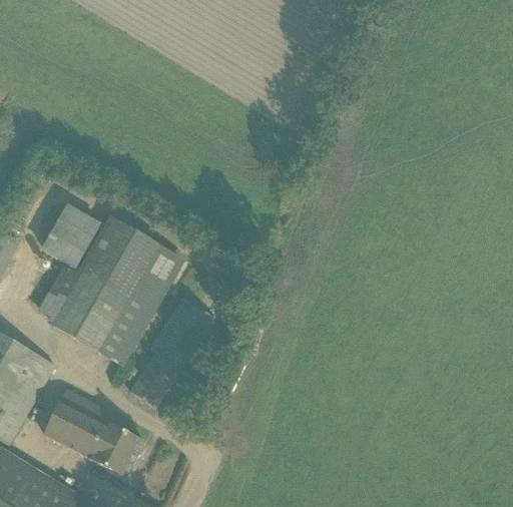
[(102,222),(68,201),(42,247),(76,268),(102,222)]
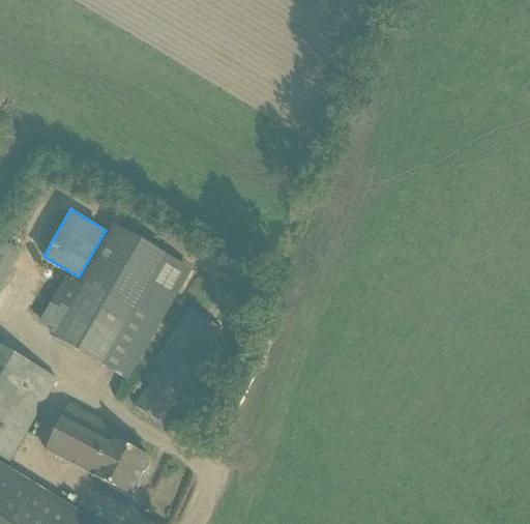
[(0,236),(0,290),(21,246),(15,243),(23,229),(7,222),(0,236)]
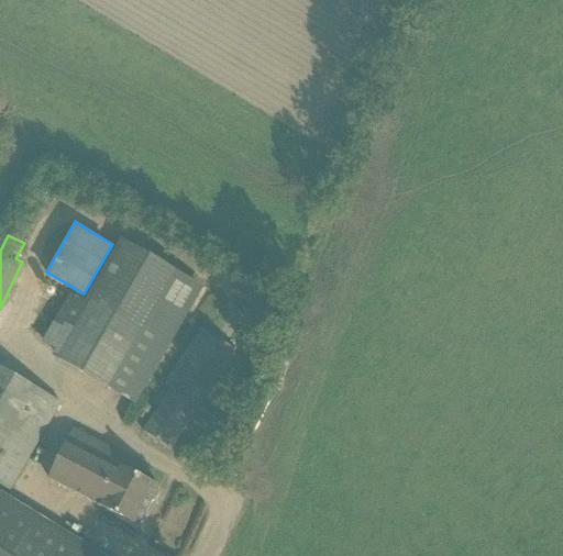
[(111,387),(178,269),(119,236),(53,353),(111,387)]
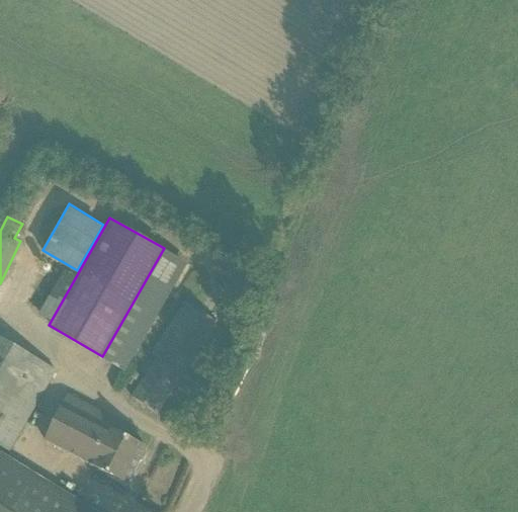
[(157,409),(216,318),(184,297),(154,344),(156,344),(152,350),(157,353),(132,393),(157,409)]
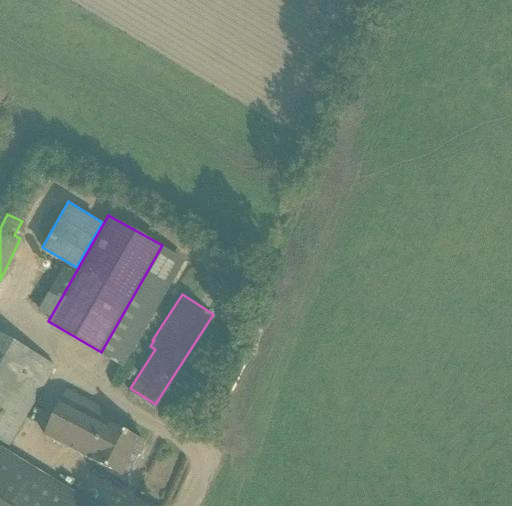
[(55,363),(0,331),(0,436),(10,442),(55,363)]
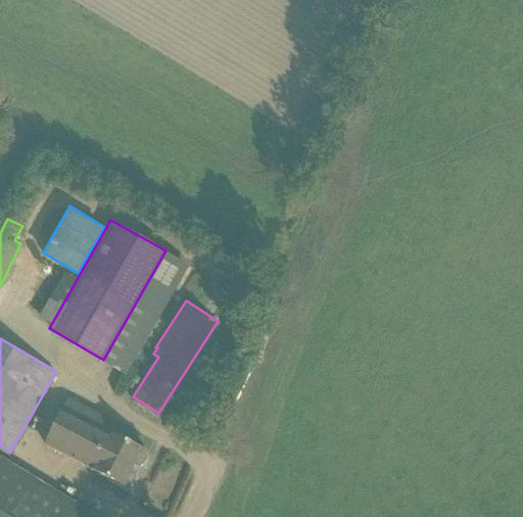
[(95,467),(110,475),(129,484),(148,449),(114,430),(119,422),(72,398),(50,441),(96,465),(95,467)]
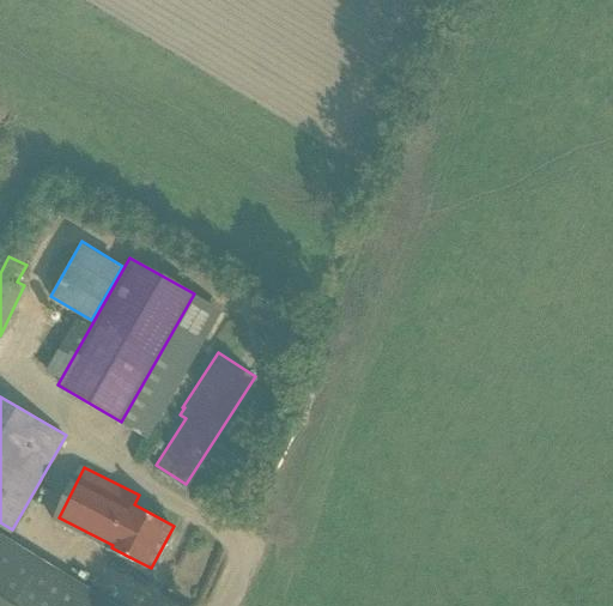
[(0,605),(120,605),(41,558),(28,581),(0,564),(0,549),(5,540),(0,537),(0,605)]
